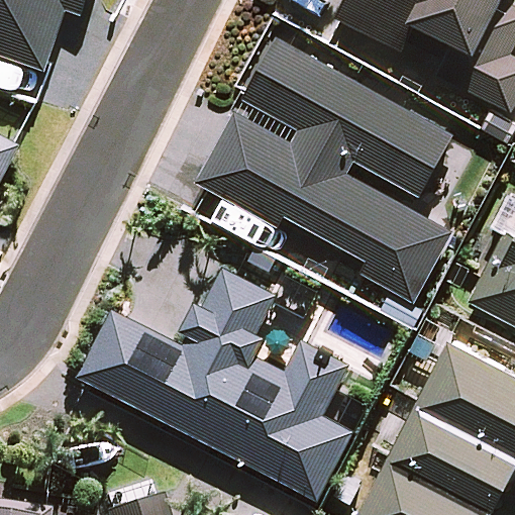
[(64,14),(82,20),(88,0),(0,0),(0,55),(44,70),(64,14)]
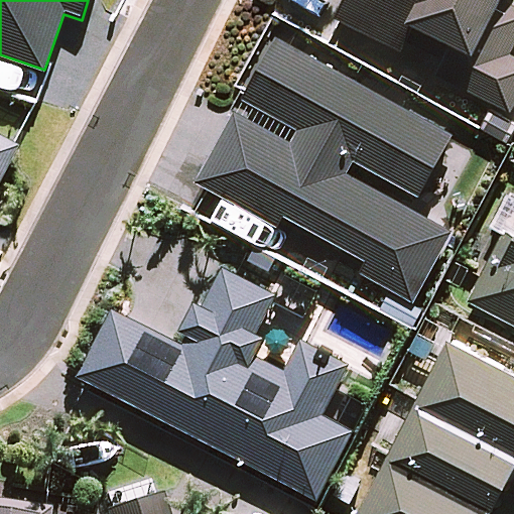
[(345,0),(336,21),(363,34),(443,72),(441,78),(512,111),(513,107),(513,1),(510,0),(345,0)]
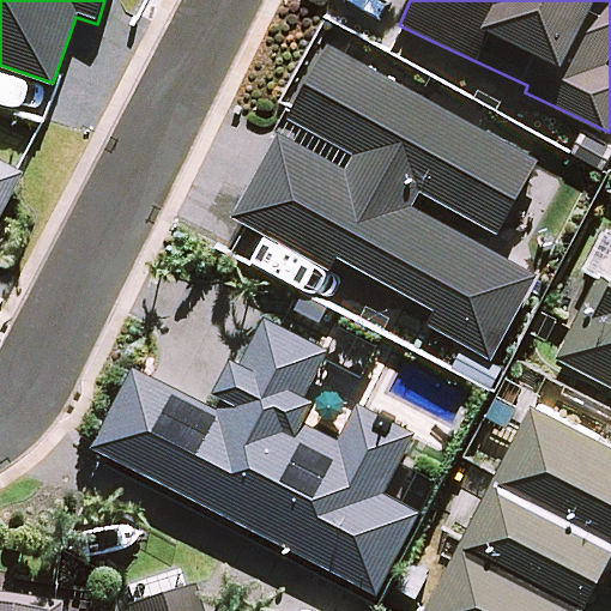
[(423,193),(495,229),(532,155),(319,48),(234,219),(326,266),(332,254),(439,308),(431,322),(492,354),(533,272),(413,212),(423,193)]
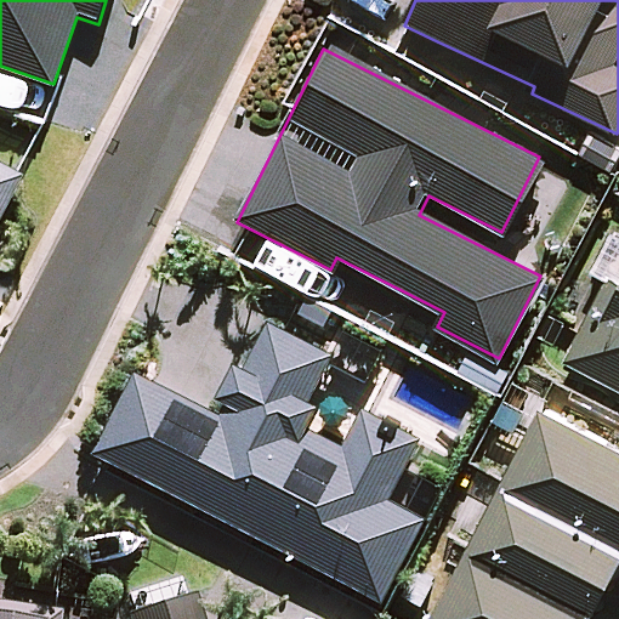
[(0,215),(22,174),(0,163),(0,215)]
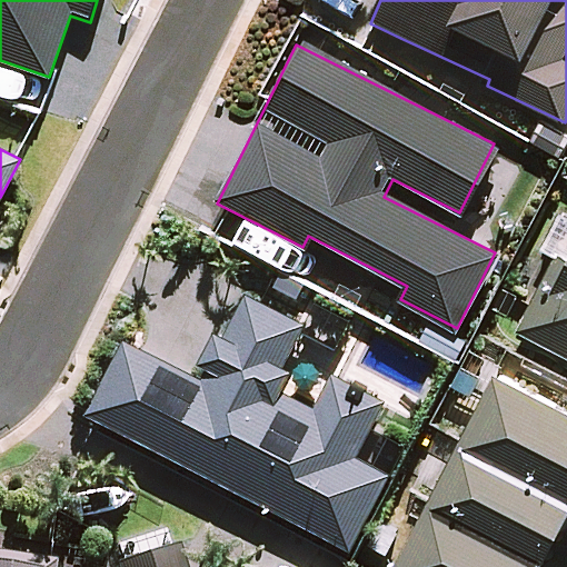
[(566,206),(565,205),(540,250),(556,259),(517,332),(566,358),(566,206)]
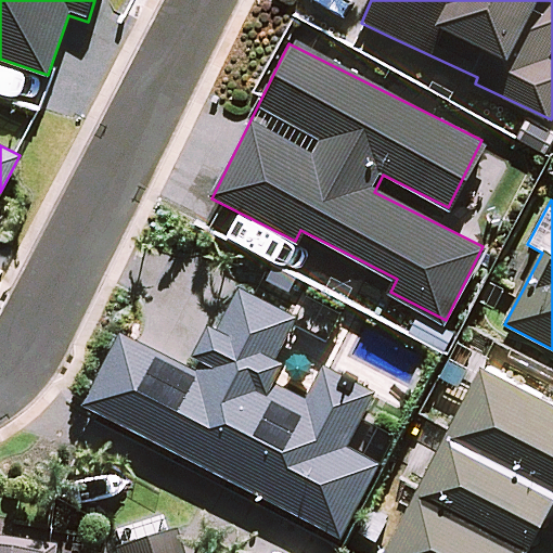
[(304,324),(235,288),(193,370),(123,333),(85,406),(338,539),(378,463),(345,446),(375,389),(325,363),(308,397),(275,380),(304,324)]
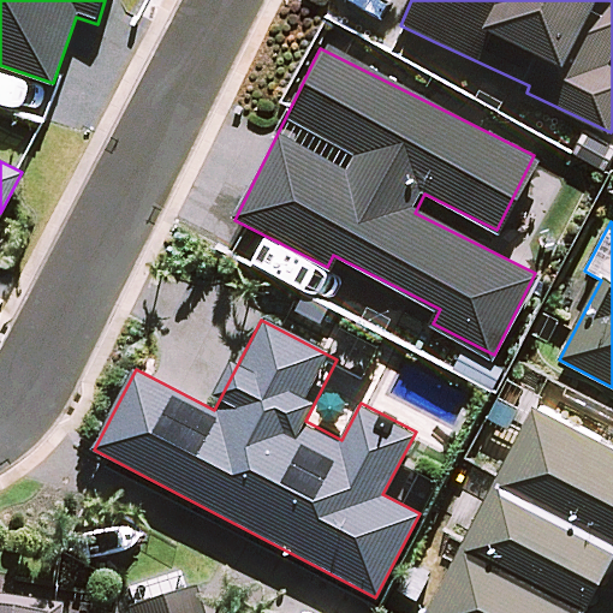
[(579,612),(612,552),(612,445),(536,404),(426,612),(579,612)]
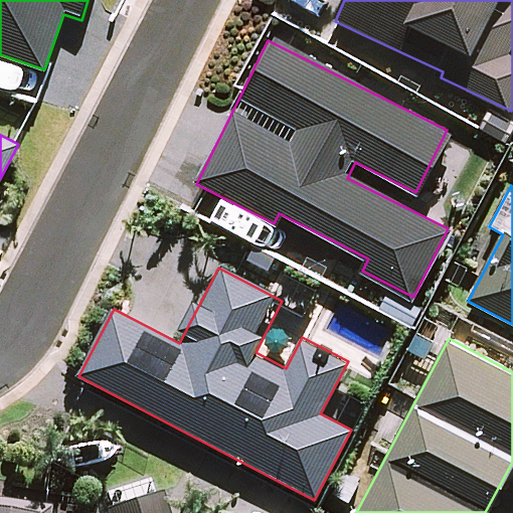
[(167,512),(164,493),(127,499),(106,502),(107,512),(167,512)]
